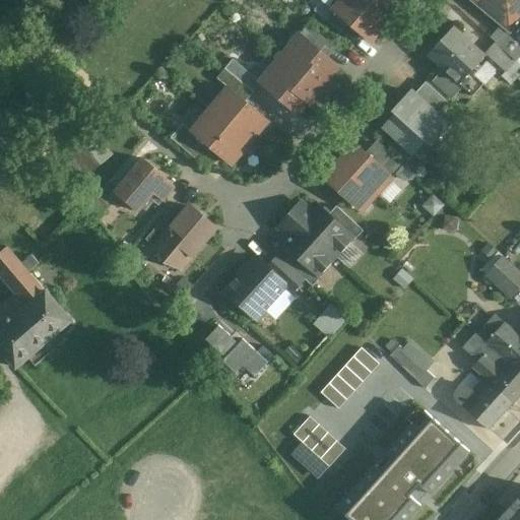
[(385,23),(356,0),(343,0),(334,11),(371,42),(385,23)]
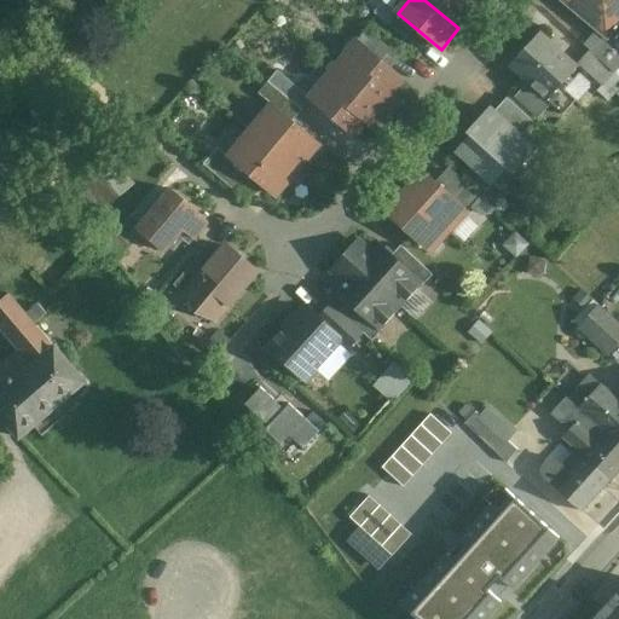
[(467,0),(424,0),(458,28),(476,7),(467,0)]
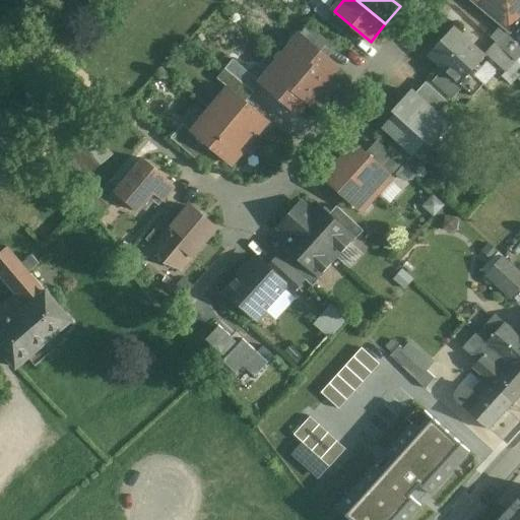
[(519,14),(519,0),(476,0),(509,27),(519,14)]
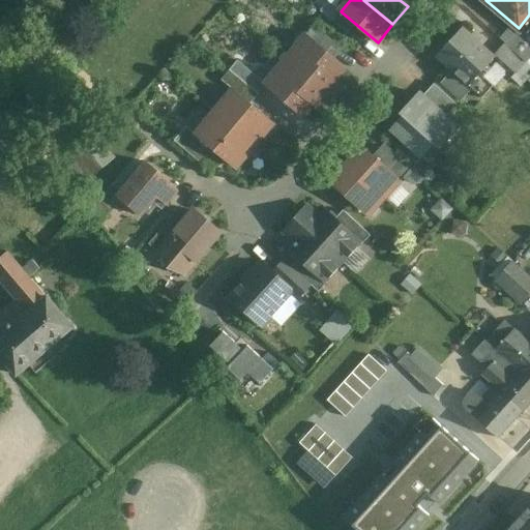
[(529,27),(525,23),(519,28),(516,33),(529,46),(529,27)]
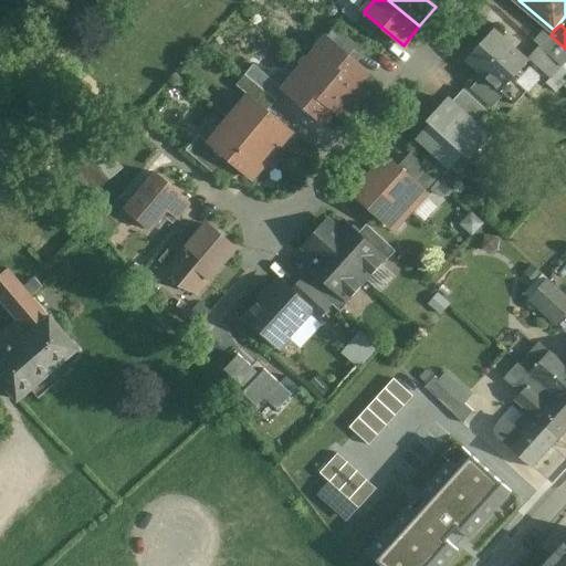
[(345,37),(336,28),(327,39),(331,41),(337,46),(345,37)]
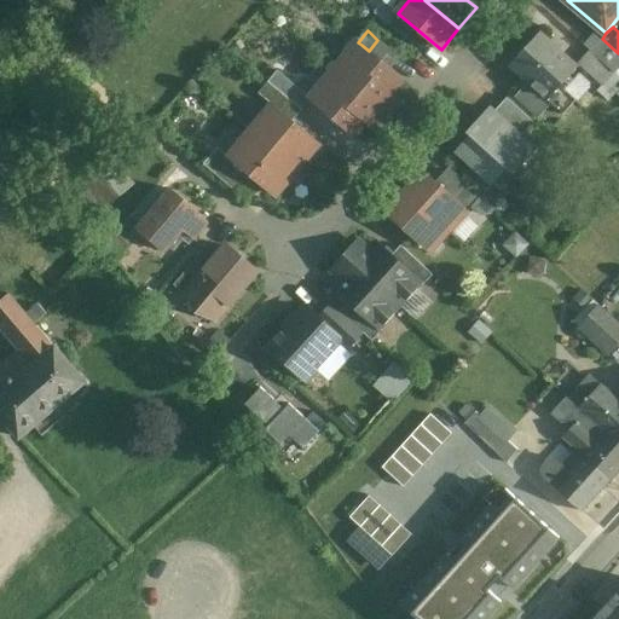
[(562,50),(542,30),(509,67),(530,84),(518,97),(534,113),(547,99),(563,115),(578,99),(566,88),(571,82),(567,79),(577,68),(560,52),(562,50)]
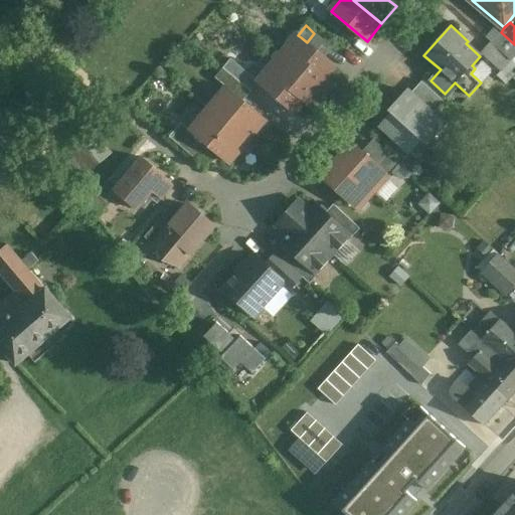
[(514,44),(501,32),(491,42),(510,60),(514,54),(514,44)]
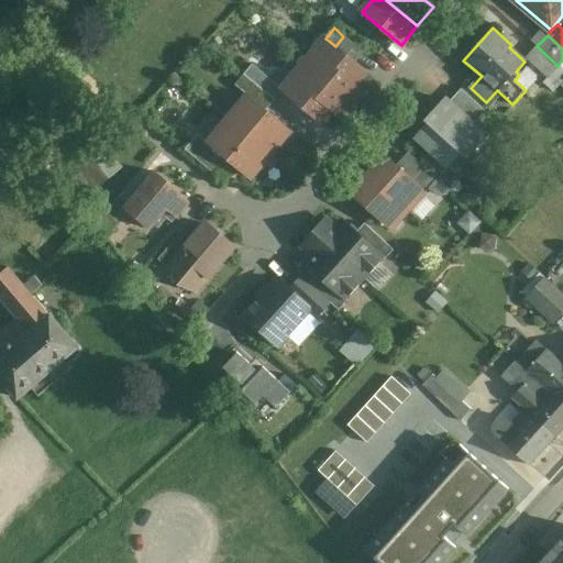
[(335,46),(329,41),(310,63),(306,68),(351,106),(362,91),(356,86),(367,73),(355,63),(355,64),(335,46)]
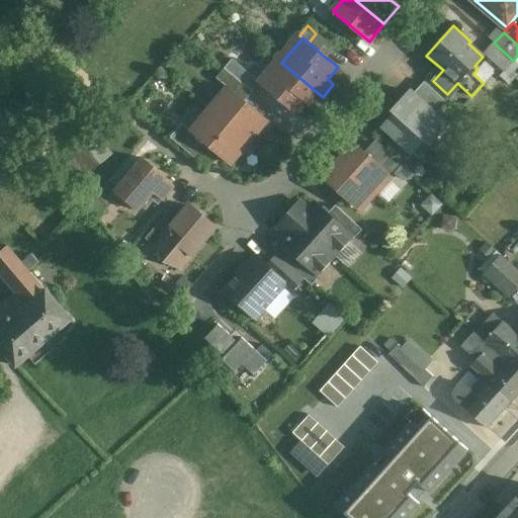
[(513,61),(494,42),(485,53),(504,71),(513,61)]
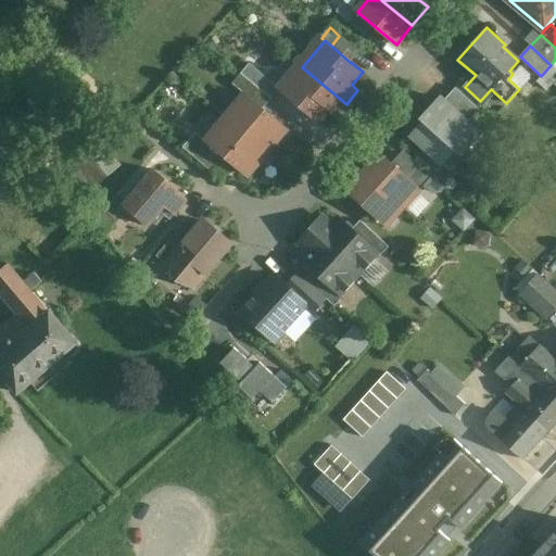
[(306,62),(300,58),(295,63),(301,68),(302,67),(306,62)]
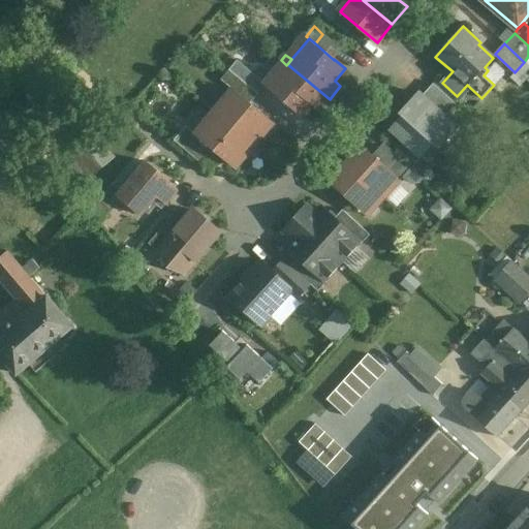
[(248,69),(238,60),(229,70),(241,80),(248,69)]
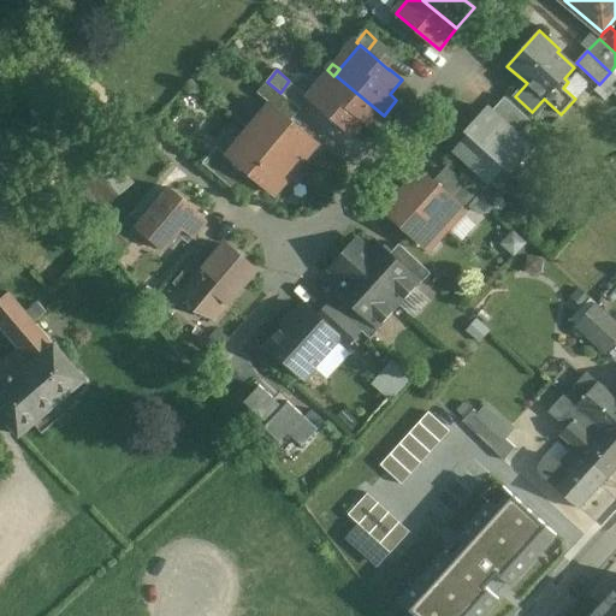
[(384,116),(335,75),(333,76),(313,101),(342,125),(355,136),(367,122),(373,128),(384,116)]
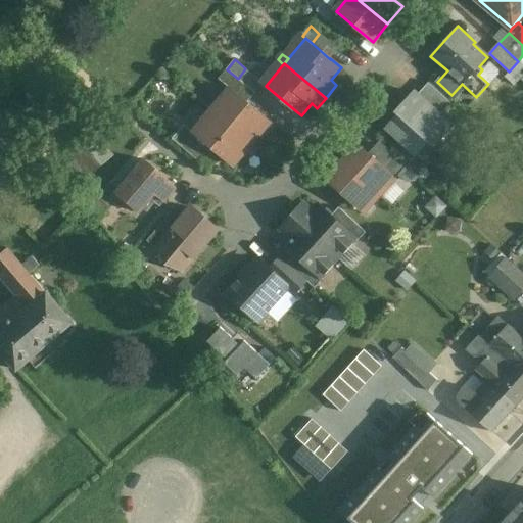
[(238,79),(227,69),(219,79),(230,88),(238,79)]
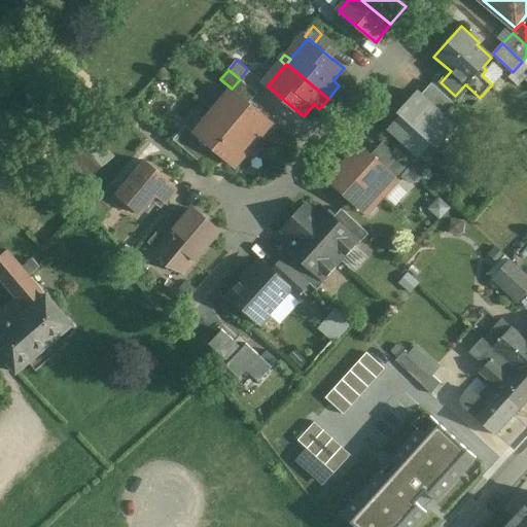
[(458,107),(431,83),(421,96),(447,119),(458,107)]
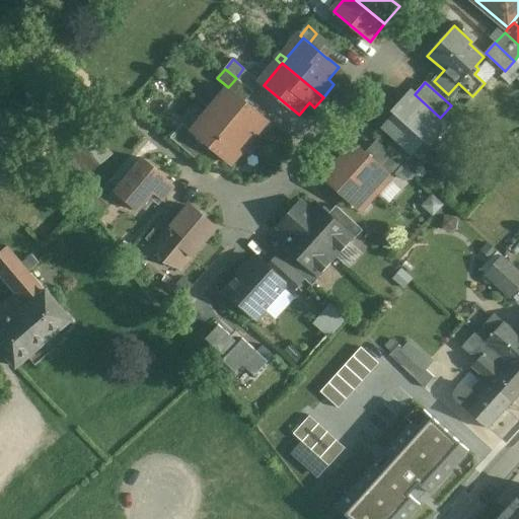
[(267,120),(231,90),(213,112),(244,139),(252,130),(256,133),(267,120)]
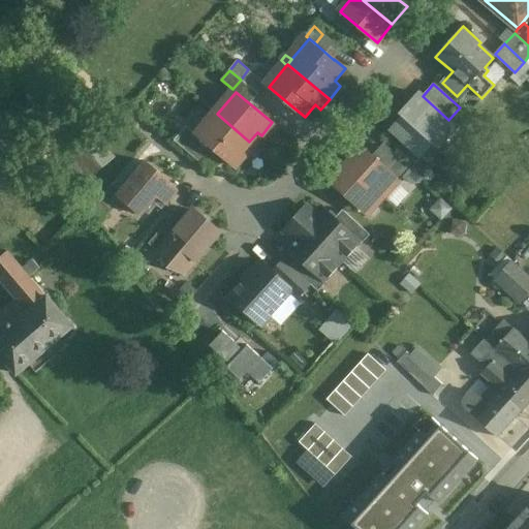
[(423,96),(419,93),(401,113),(404,116),(391,129),(421,156),(434,143),(439,148),(457,127),(448,120),(423,96)]
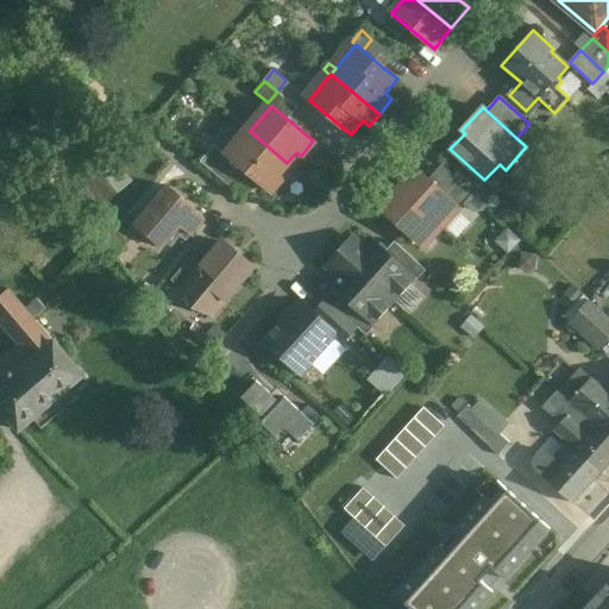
[(287,163),(250,131),(227,157),(270,193),(282,177),(277,174),(287,163)]
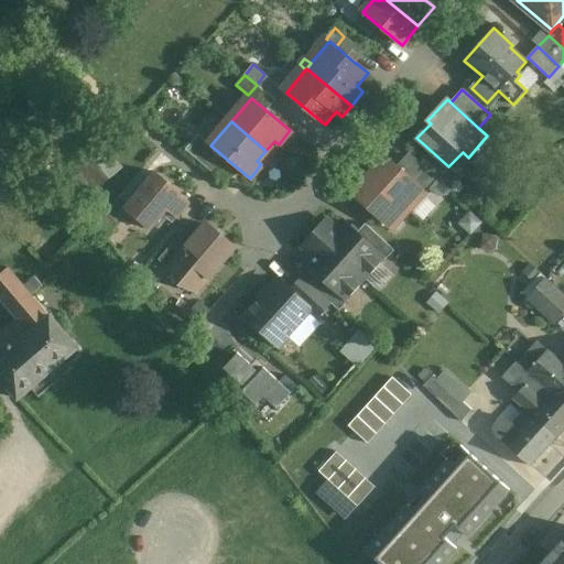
[(198,134),(185,150),(195,158),(207,142),(198,134)]
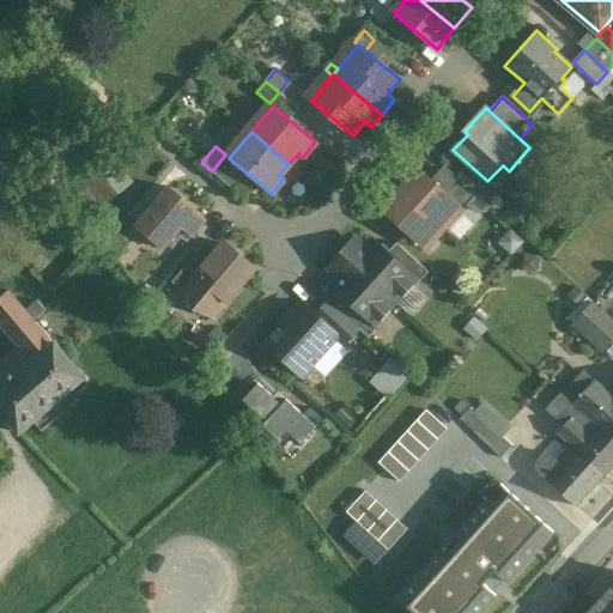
[(107,152),(80,174),(82,175),(61,190),(84,219),(86,218),(95,226),(111,212),(104,204),(131,182),(107,152)]
